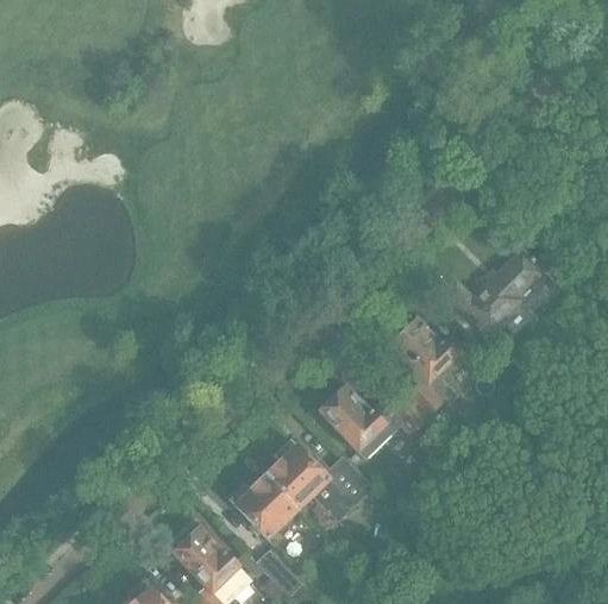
[(456,277),(444,289),(490,338),(503,325),(500,322),(528,295),(525,291),(546,269),(522,245),(499,269),(494,265),(483,275),(488,280),(472,294),(456,277)]
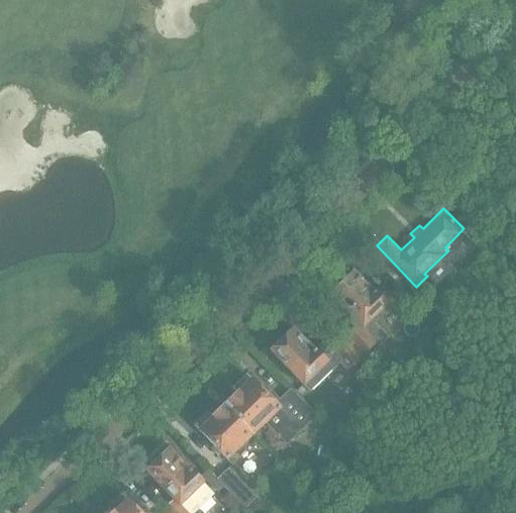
[(358,321),(345,334),(365,353),(378,340),(380,343),(390,334),(377,320),(373,318),(389,303),(353,267),(329,291),(358,321)]
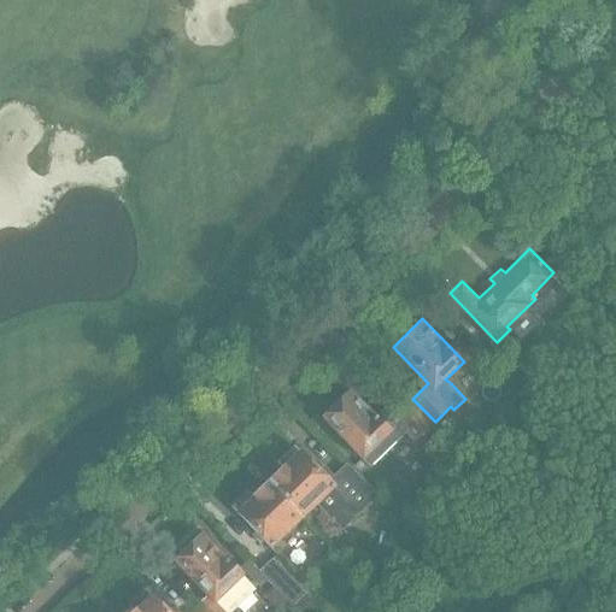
[(539,401),(553,389),(541,377),(527,390),(539,401)]
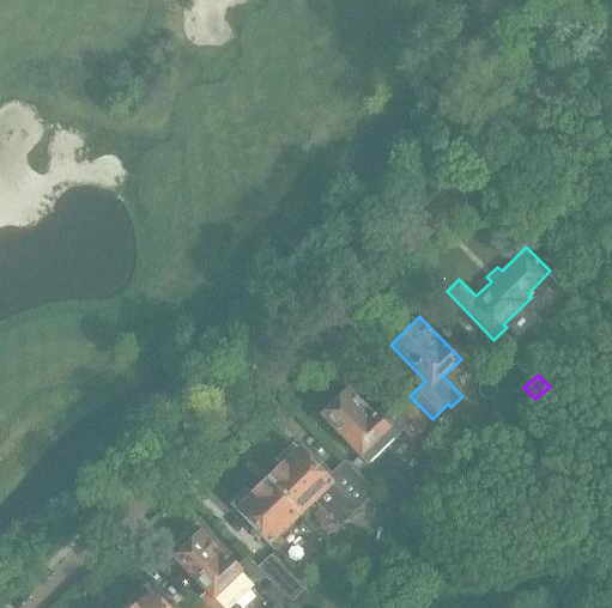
[(369,414),(346,390),(322,412),(368,461),(398,433),(391,426),(374,409),(369,414)]
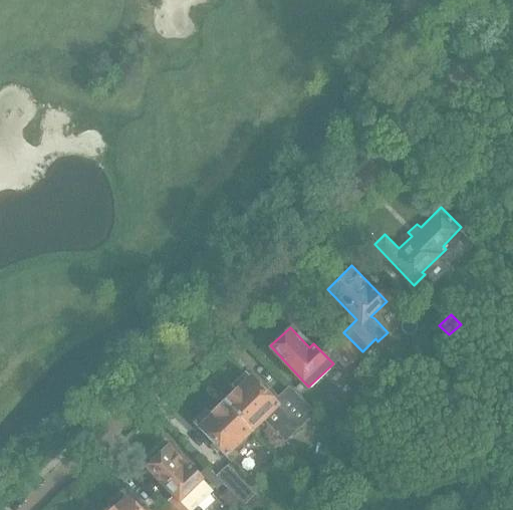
[(362,351),(343,332),(329,346),(353,370),(367,356),(362,351)]
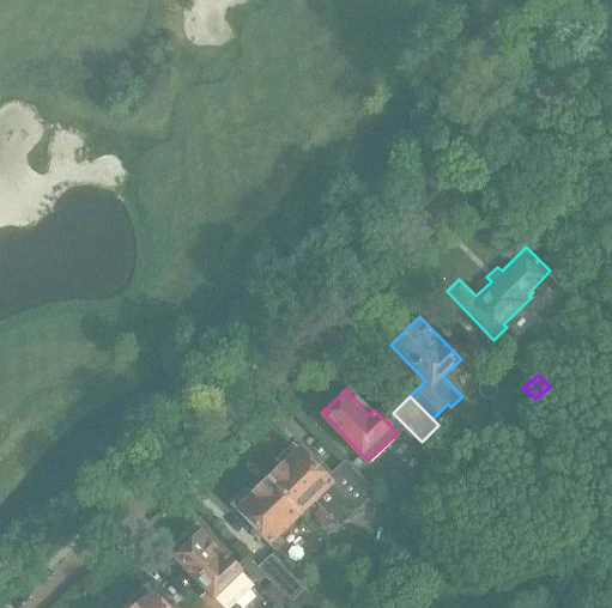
[(351,462),(337,476),(322,461),(317,464),(294,439),(277,455),(283,462),(268,476),(302,511),(316,498),(341,523),(377,490),(351,462)]
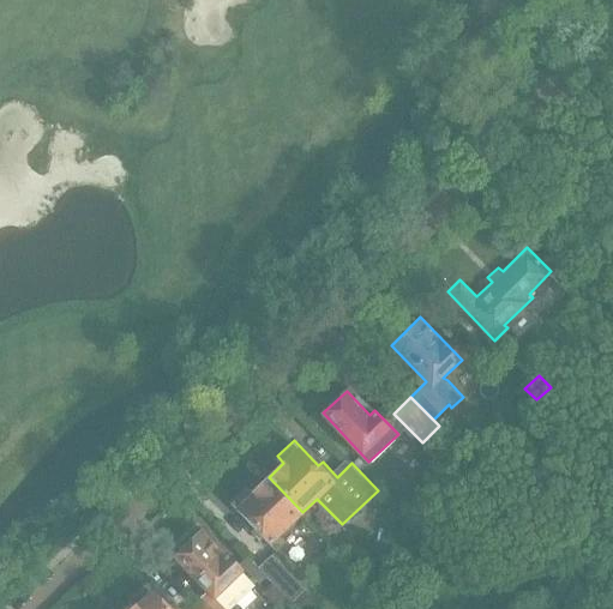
[(271,542),(302,512),(269,477),(254,490),(248,483),(232,500),(239,507),(238,507),(271,542)]
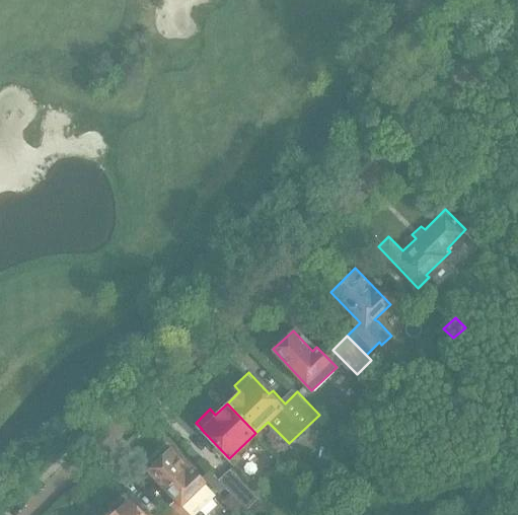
[(192,514),(191,514),(214,492),(192,467),(189,469),(170,449),(148,470),(174,499),(166,506),(170,511),(174,514),(192,514)]
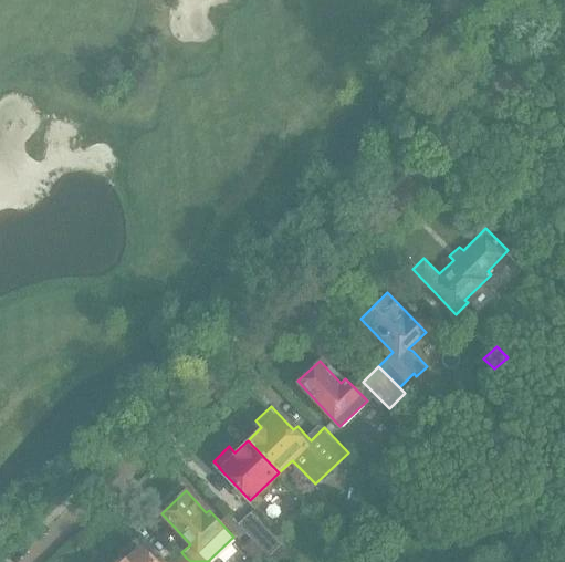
[(247,530),(270,554),(283,542),(251,509),(239,521),(239,522),(247,530)]
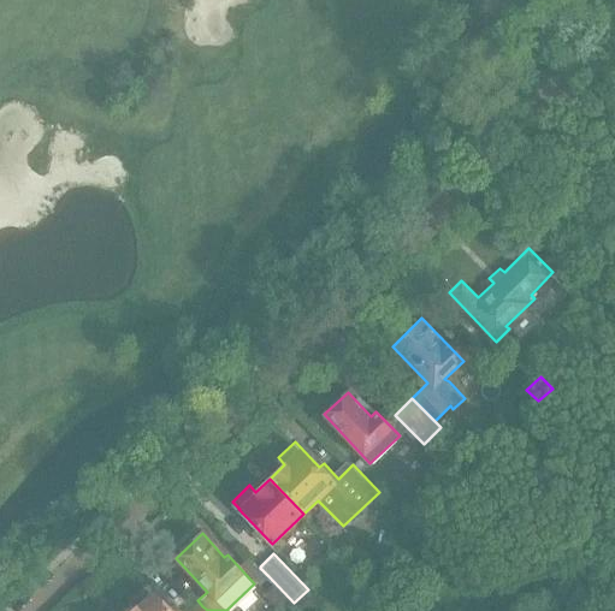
[(261,582),(268,576),(260,568),(260,567),(250,558),(244,564),(261,582)]
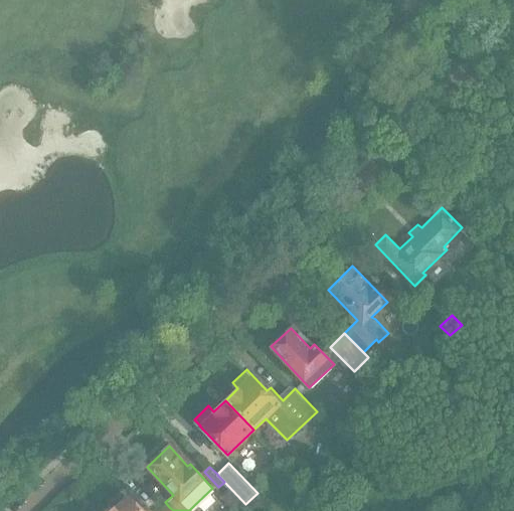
[(142,509),(127,494),(122,489),(108,502),(114,508),(110,510),(153,510),(147,504),(142,509)]
